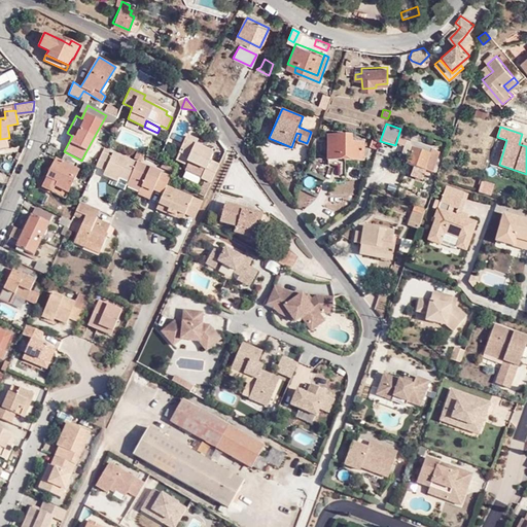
[(363,160),(363,142),(350,142),(350,135),(327,135),(327,159),(363,160)]
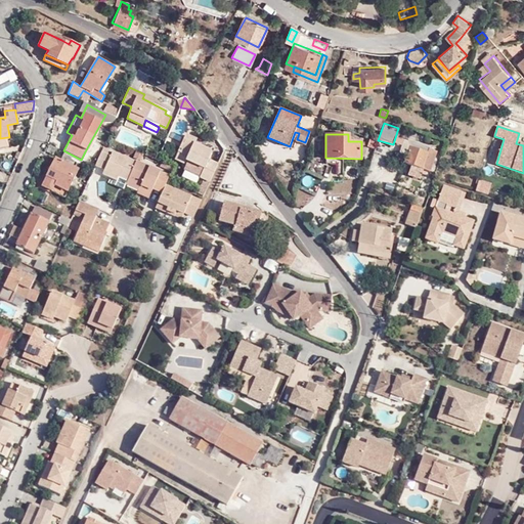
[(205,191),(217,164),(209,159),(211,154),(195,146),(198,141),(186,136),(177,157),(187,162),(185,165),(202,172),(200,177),(203,179),(199,188),(205,191)]
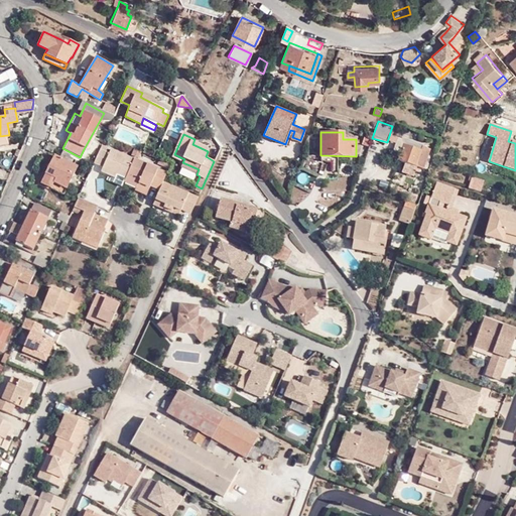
[(0,144),(9,143),(7,135),(0,136),(0,144)]
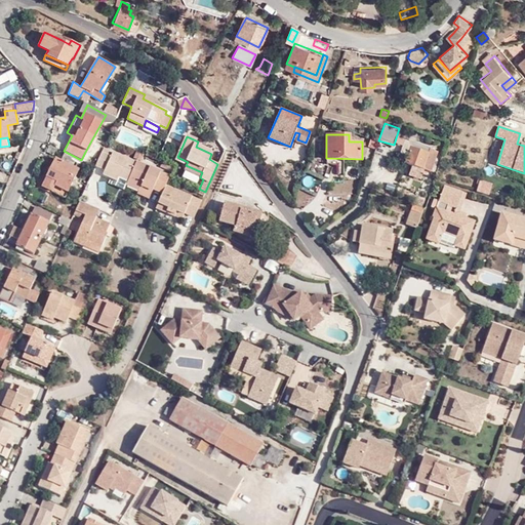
[(378,140),(371,137),(368,146),(375,149),(378,140)]
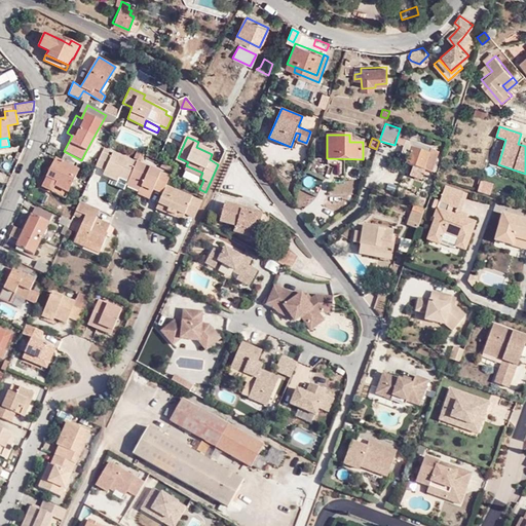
[(405,162),(431,172),(438,152),(430,149),(431,147),(409,139),(407,145),(405,145),(402,153),(408,155),(405,162)]
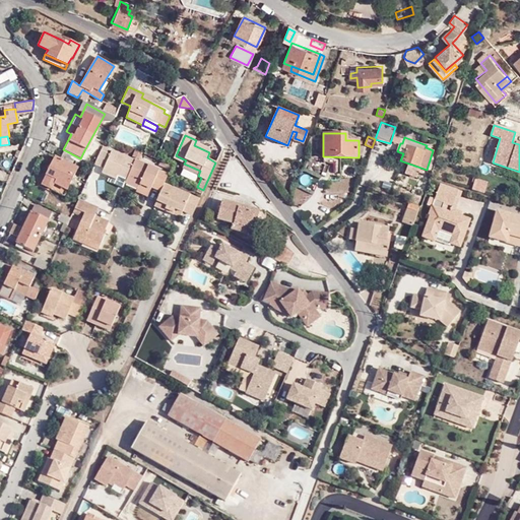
[(56,145),(48,141),(46,147),(53,151),(56,145)]
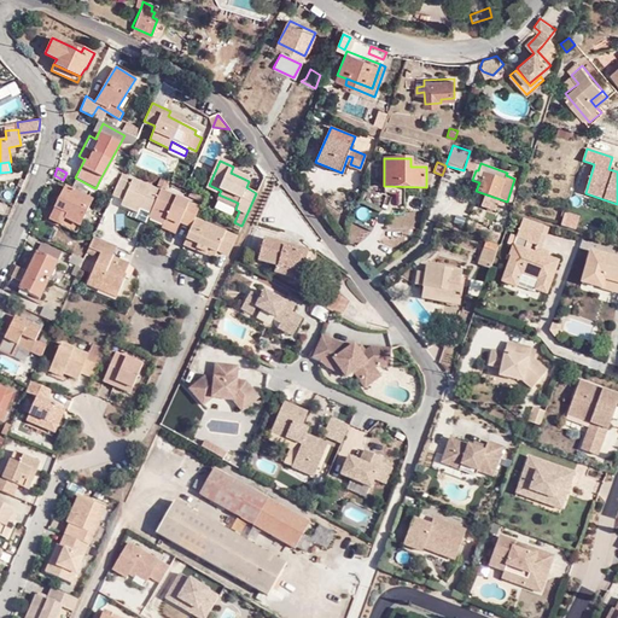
[(134,220),(145,225),(149,217),(161,190),(122,173),(114,191),(111,194),(122,200),(120,205),(136,213),(134,220)]
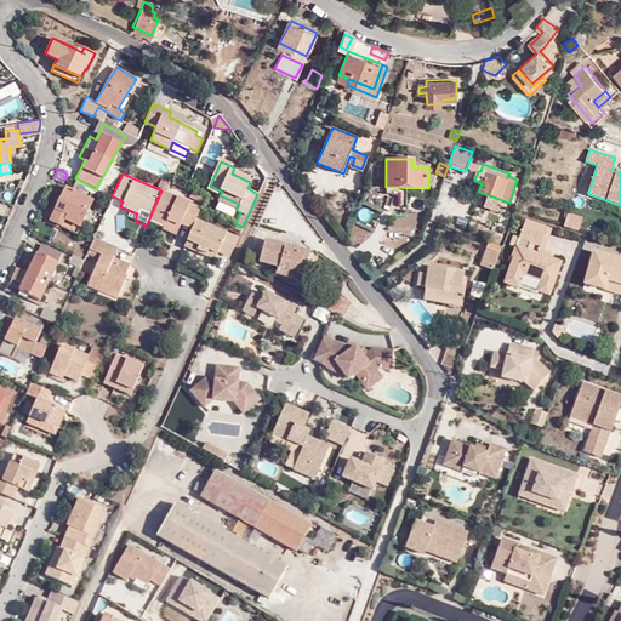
[(96,189),(78,180),(74,186),(95,197),(97,189),(96,189)]
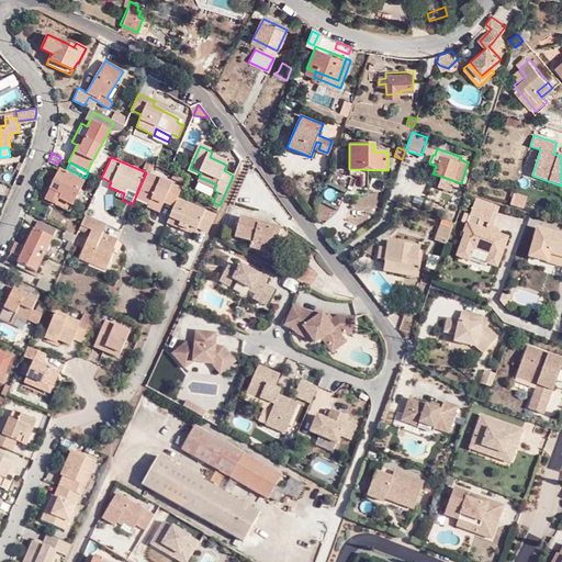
[(99,167),(91,163),(87,171),(88,171),(101,178),(101,177),(103,173),(98,170),(99,167)]
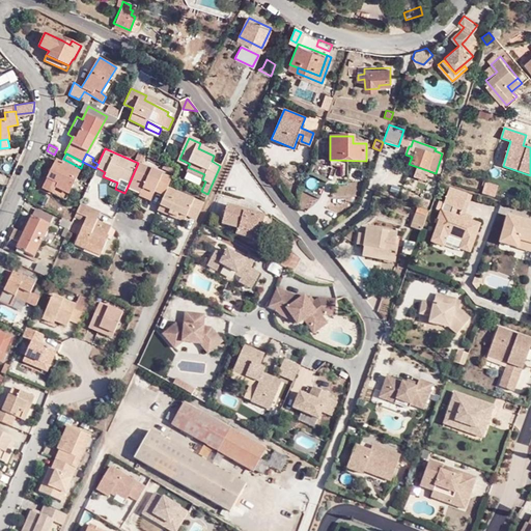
[(42,188),(52,193),(55,188),(67,194),(79,171),(56,159),(42,188)]
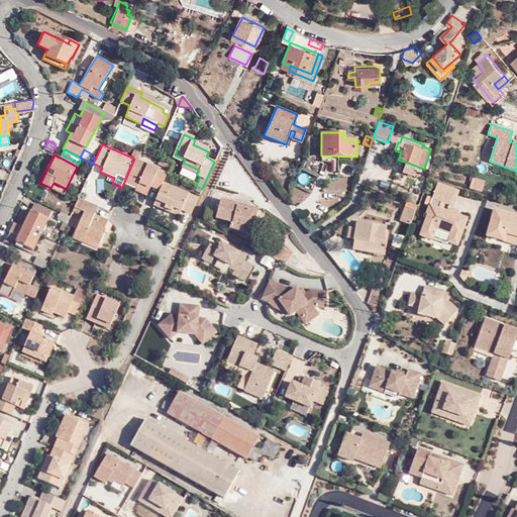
[(134,159),(124,182),(136,188),(138,184),(149,189),(150,187),(160,191),(163,183),(167,174),(139,162),(134,159)]
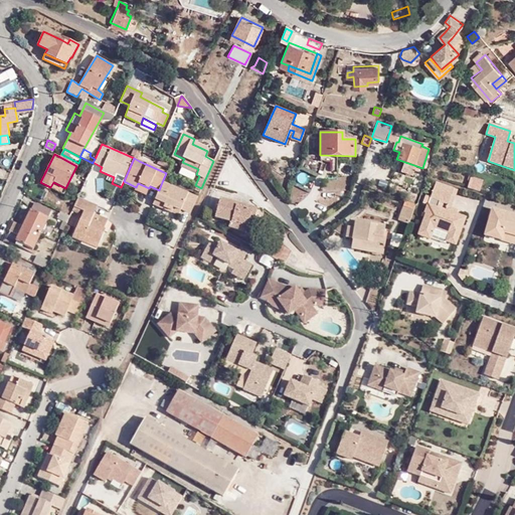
[(156,163),(168,169),(170,164),(158,159),(156,163)]
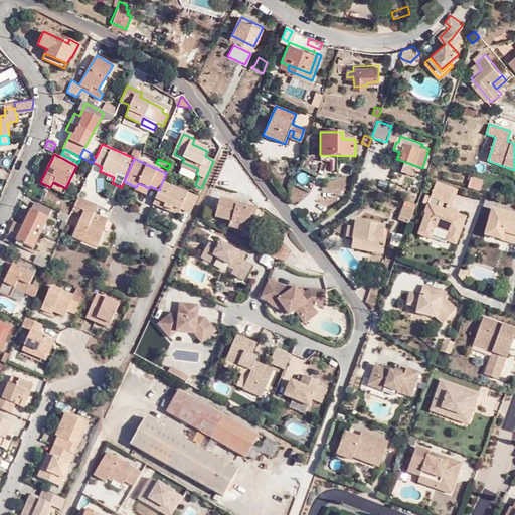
[(198,169),(182,162),(180,167),(196,174),(198,169)]
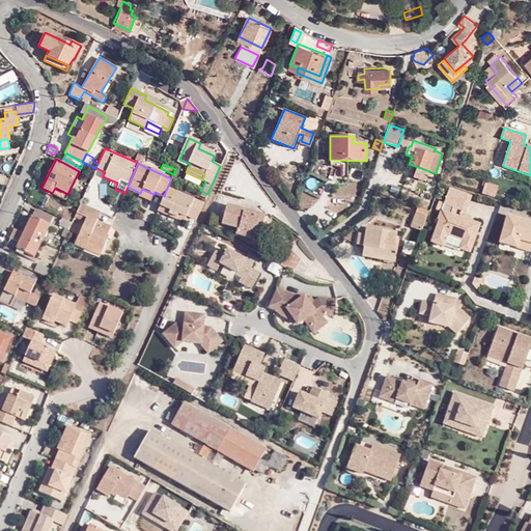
[(311,175),(307,188),(320,192),(325,180),(311,175)]
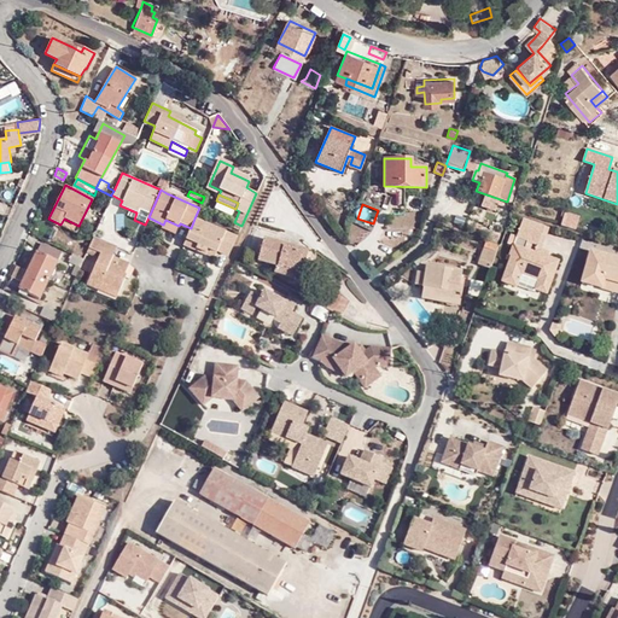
[(542,249),(549,227),(522,217),(509,256),(502,281),(517,287),(520,274),(536,279),(534,290),(548,293),(559,260),(548,256),(549,251),(542,249)]
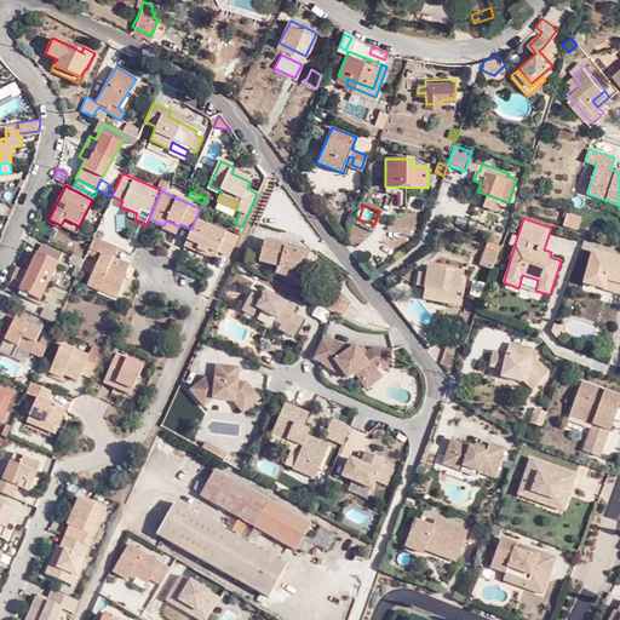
[(64,219),(61,225),(75,233),(79,227),(64,219)]
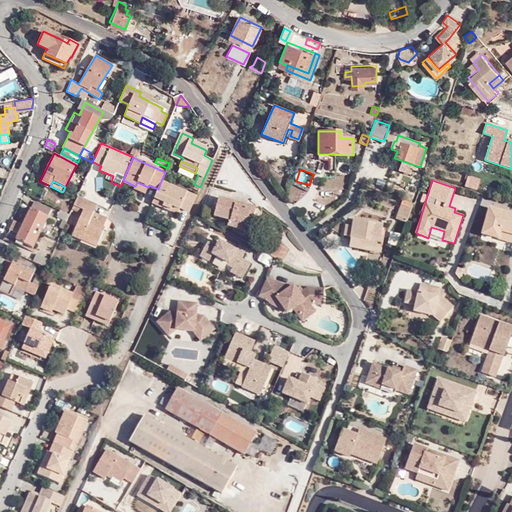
[(158,189),(152,203),(162,208),(165,203),(179,210),(180,208),(189,212),(196,197),(161,181),(158,189)]
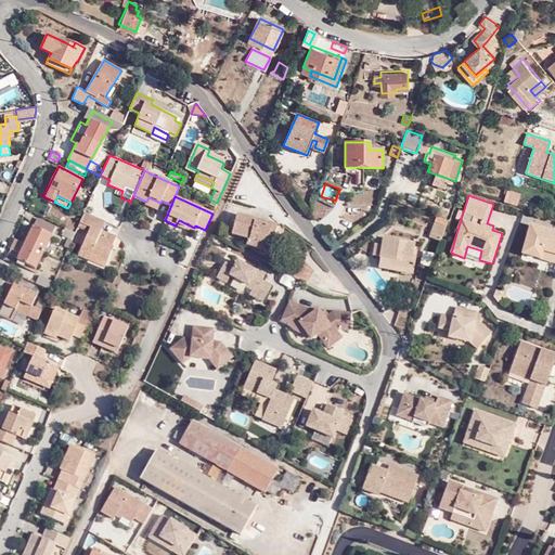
[(149,197),(146,202),(145,205),(157,210),(160,203),(149,197)]
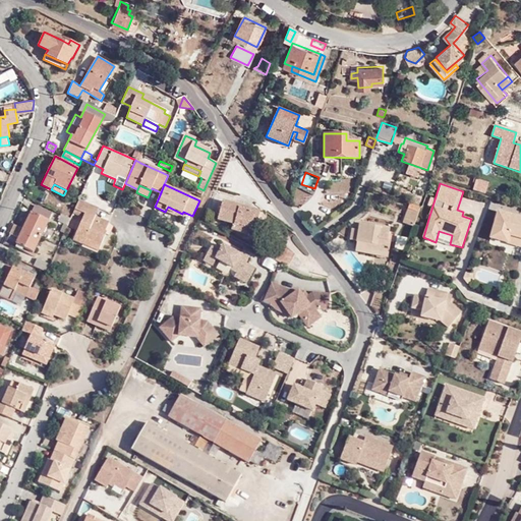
[(78,198),(74,209),(84,213),(72,239),(82,244),(85,238),(100,245),(106,231),(110,233),(113,226),(111,224),(108,223),(95,217),(99,208),(78,198)]
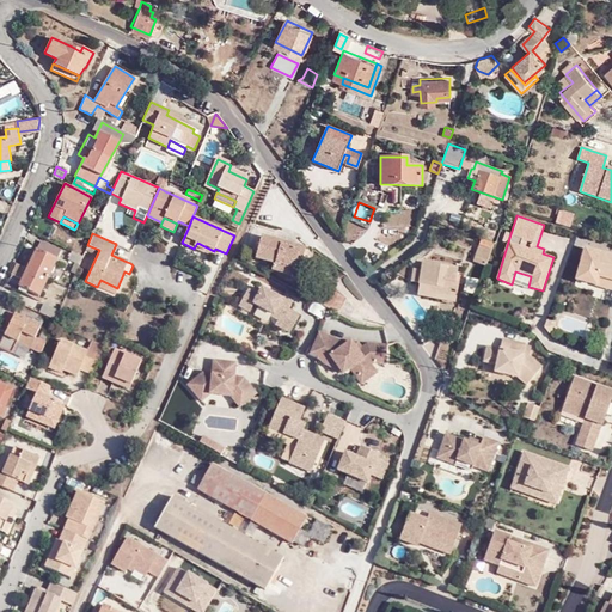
[(263,259),(273,263),(285,267),(285,268),(291,270),(294,257),(303,258),(305,246),(261,236),(255,258),(263,259)]
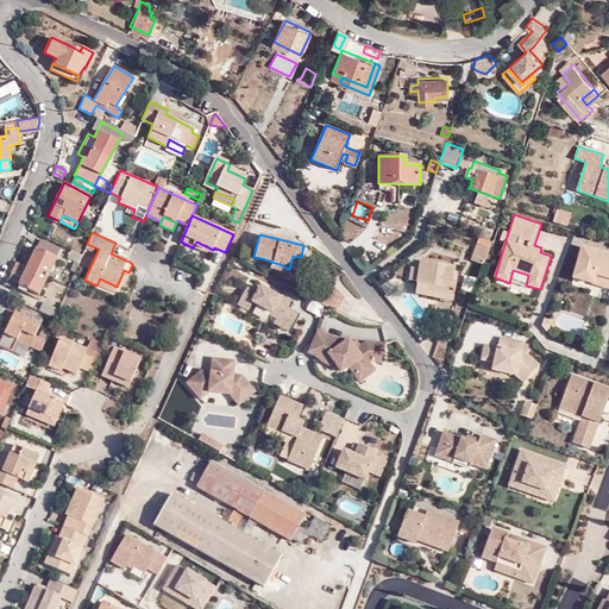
[(491,242),(479,237),(477,244),(489,249),(491,242)]
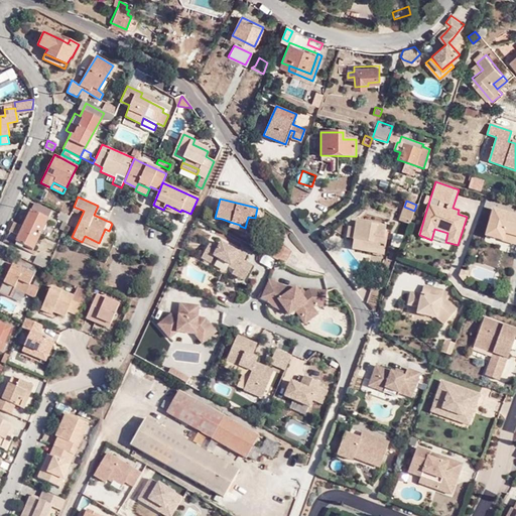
[(32,249),(50,211),(35,204),(28,218),(23,216),(20,224),(14,222),(9,232),(19,237),(16,242),(32,249)]
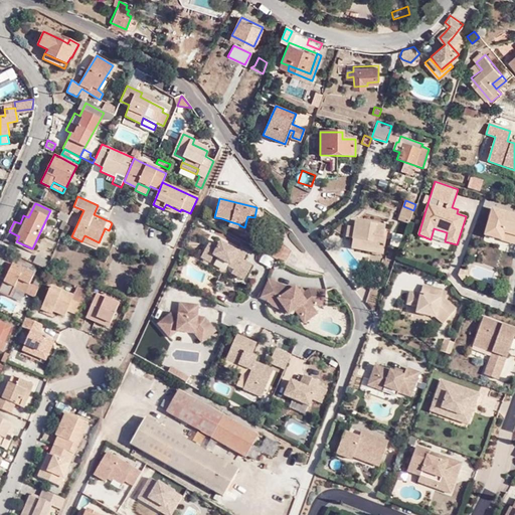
[(166,204),(163,209),(178,216),(180,211),(166,204)]
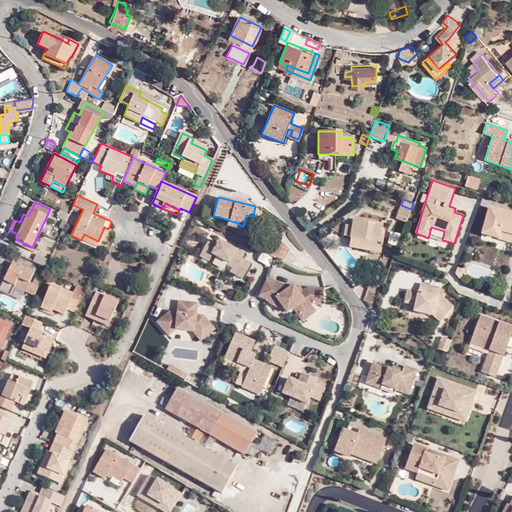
[(95,213),(108,217),(110,209),(98,205),(95,213)]
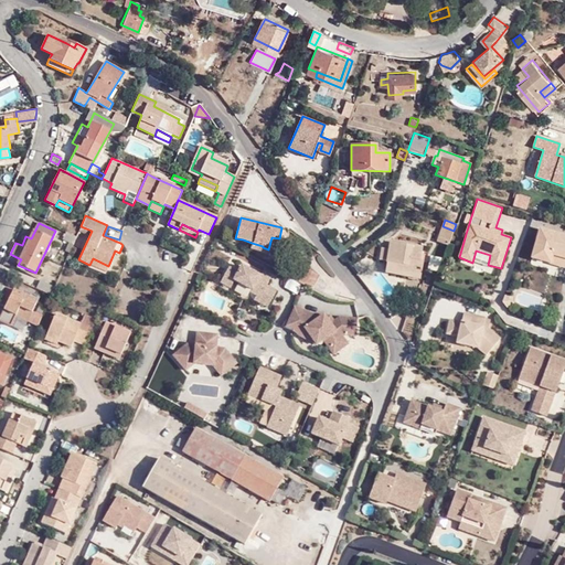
[(437,241),(448,245),(454,231),(443,226),(437,241)]
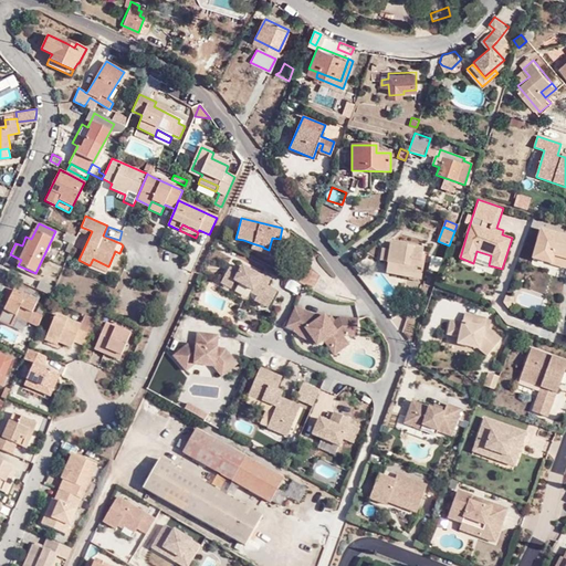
[(533,259),(553,265),(555,257),(565,259),(565,236),(542,229),(533,259)]
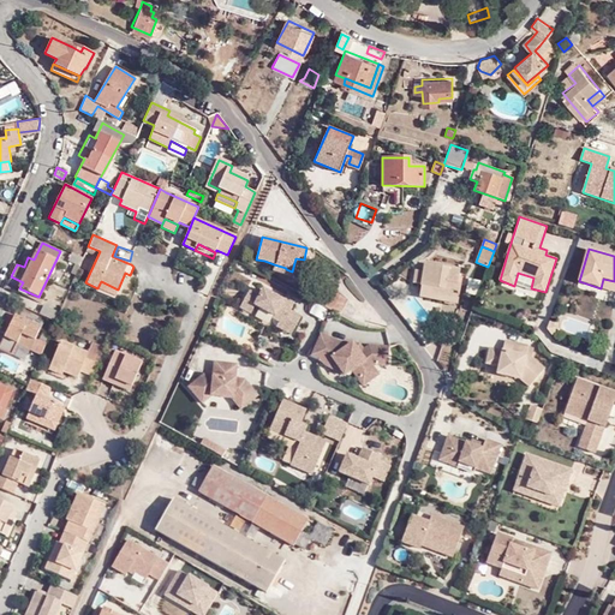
[(83,257),(72,251),(69,260),(75,263),(71,272),(76,274),(83,257)]
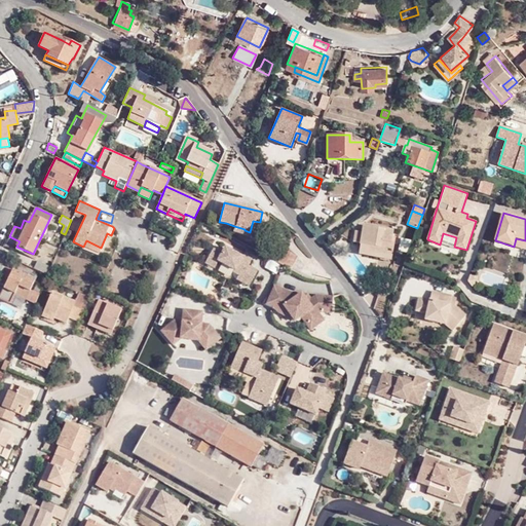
[(250,232),(249,236),(255,238),(260,222),(253,221),(250,232)]
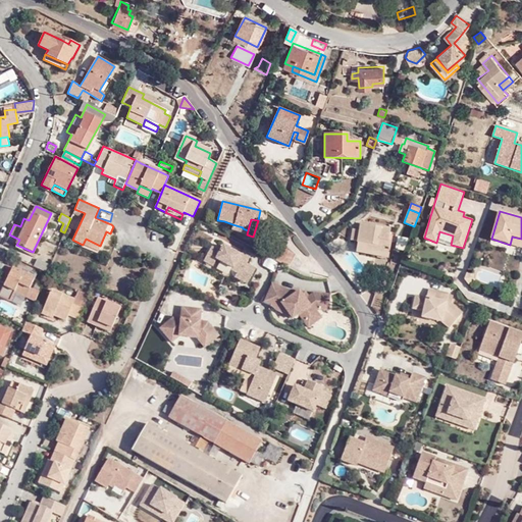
[(387,240),(390,228),(361,222),(359,229),(353,228),(351,239),(359,241),(357,250),(388,256),(390,240),(387,240)]
